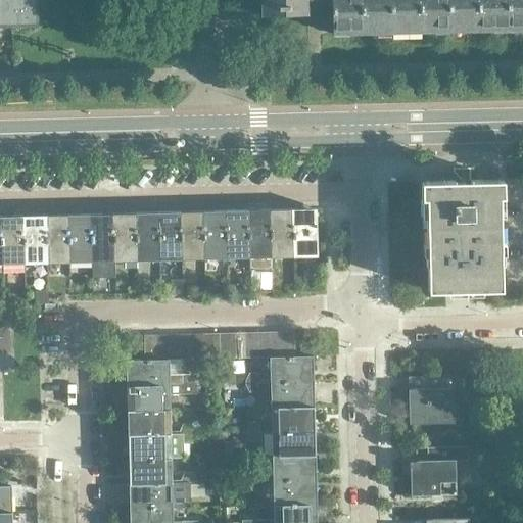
[(0,0),(0,25),(36,24),(35,0),(0,0)]
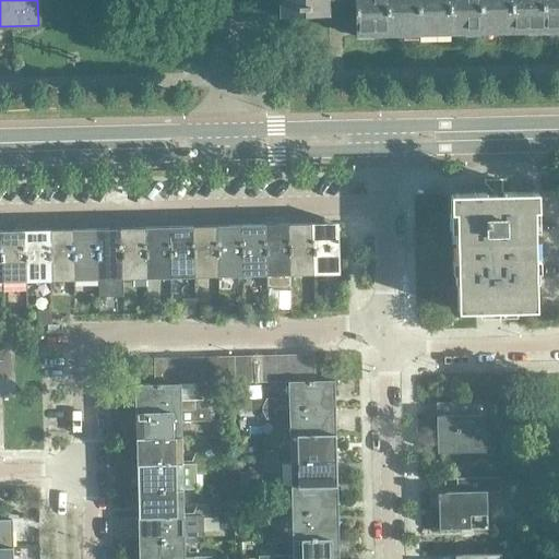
[(278,0),(278,9),(329,8),(329,0),(278,0)]
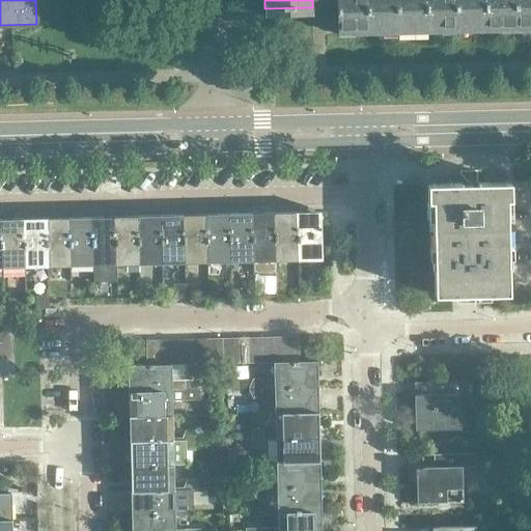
[(530,29),(530,0),(336,0),(337,34),(530,29)]
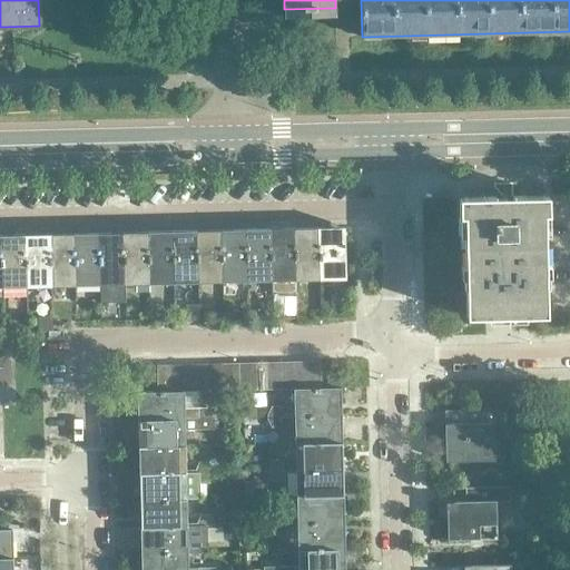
[(547,314),(544,234),(544,195),(512,196),(512,199),(502,199),(495,199),(495,196),(472,197),(464,197),(467,316),(547,314)]
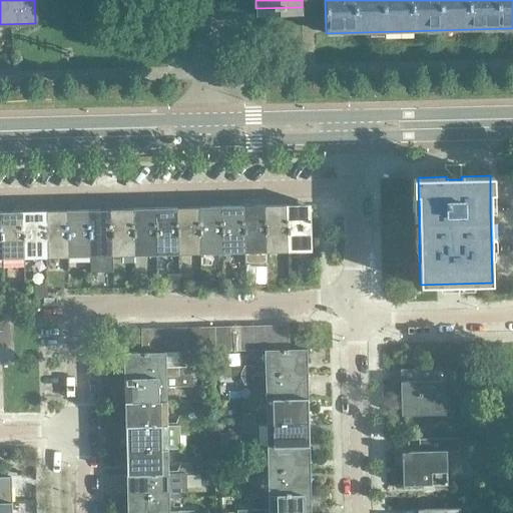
[(311,250),(310,207),(310,203),(287,204),(287,207),(288,247),(289,247),(300,247),(300,250),(311,250)]
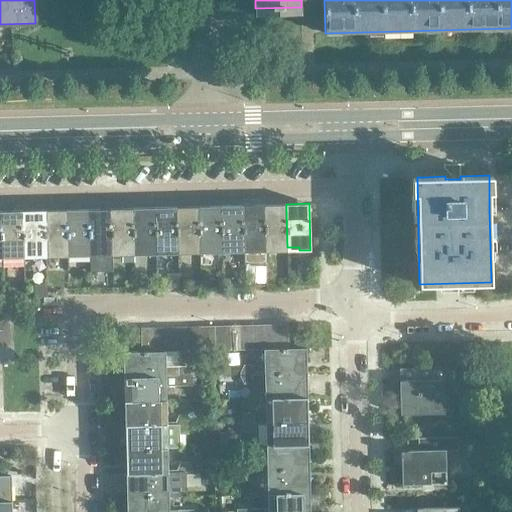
[(265,248),(264,208),(264,204),(242,205),(242,208),(243,248),(244,248),(255,248),(255,251),(266,251),(266,248),(265,248)]
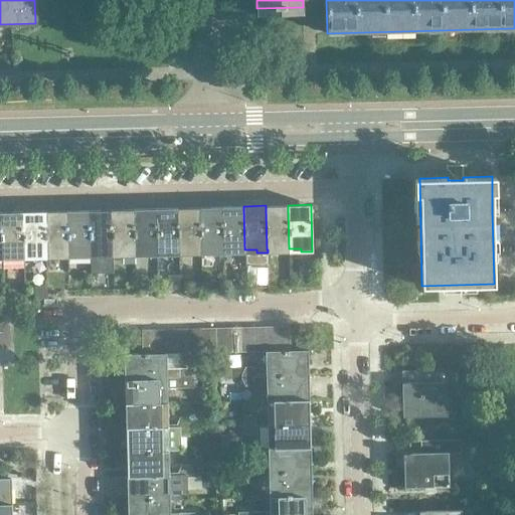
[(289,248),(288,208),(288,205),(266,205),(266,209),(267,249),(268,249),(279,249),(279,252),(290,252),(290,248),(289,248)]
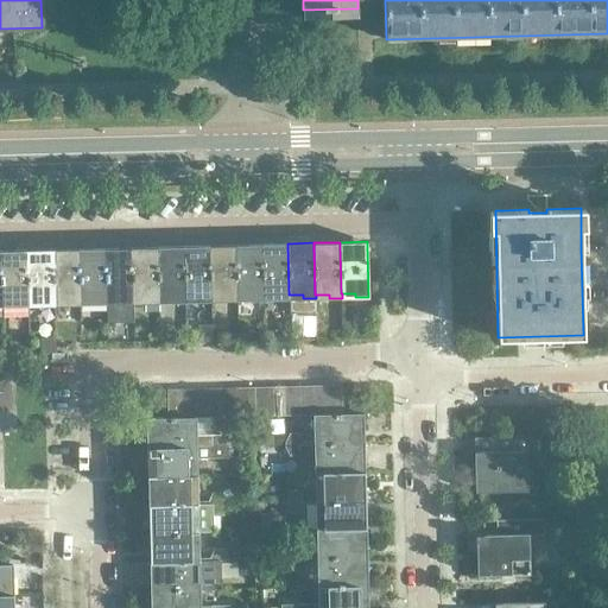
[(289,295),(287,247),(287,244),(261,245),(261,248),(263,299),(290,299),(290,295),(289,295)]
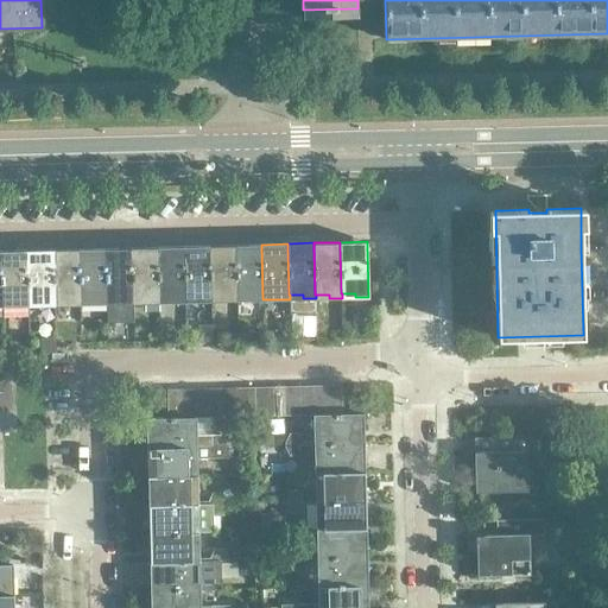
[(236,297),(235,248),(235,245),(209,246),(209,249),(210,297),(211,297),(225,297),(225,301),(238,301),(238,297),(236,297)]
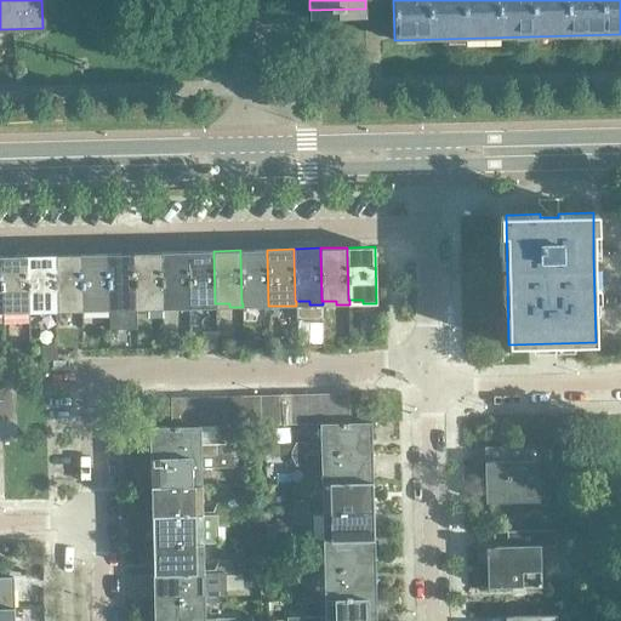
[(268,306),(267,254),(267,250),(240,250),(240,254),(241,303),(243,303),(256,302),(256,307),(268,306)]
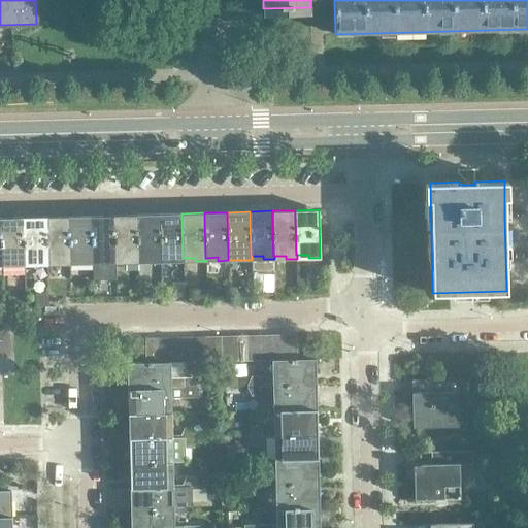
[(160,259),(159,217),(159,213),(136,215),(136,218),(137,262),(161,262),(161,259),(160,259)]
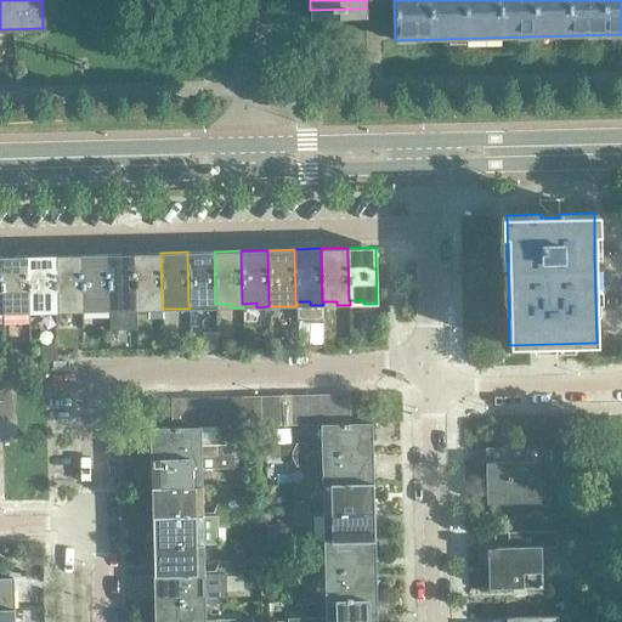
[(215,304),(214,255),(214,252),(187,252),(187,255),(188,305),(190,305),(203,304),(203,309),(216,307),(216,304),(215,304)]
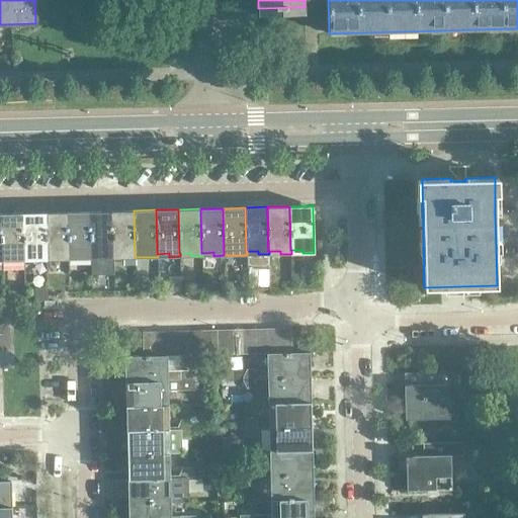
[(112,255),(111,213),(111,210),(89,211),(89,214),(90,255),(91,255),(102,255),(102,258),(113,258),(113,255),(112,255)]
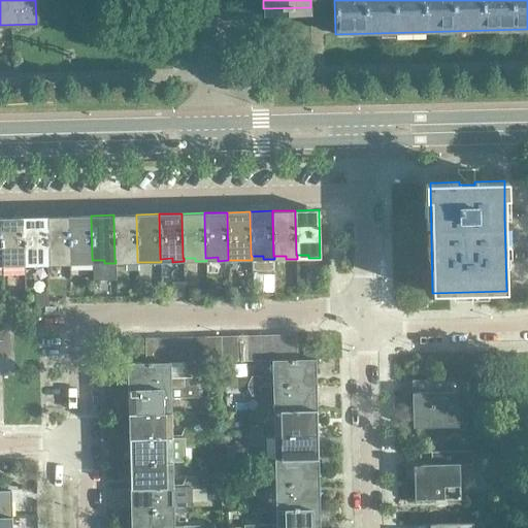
[(137,262),(136,218),(136,215),(113,215),(113,218),(114,260),(116,260),(127,259),(127,263),(137,262)]
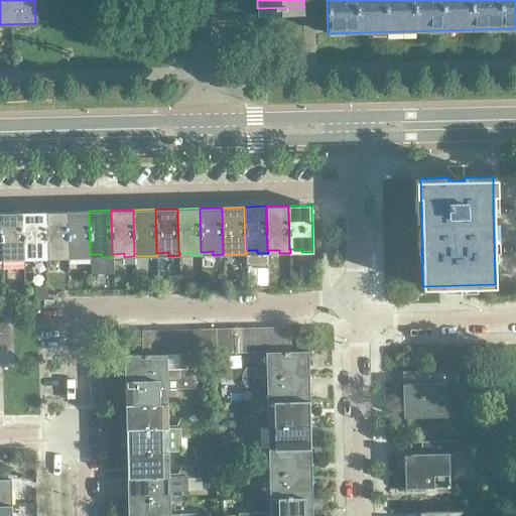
[(68,255),(67,215),(67,211),(44,212),(44,215),(45,255),(46,255),(57,255),(57,258),(69,258),(69,255),(68,255)]
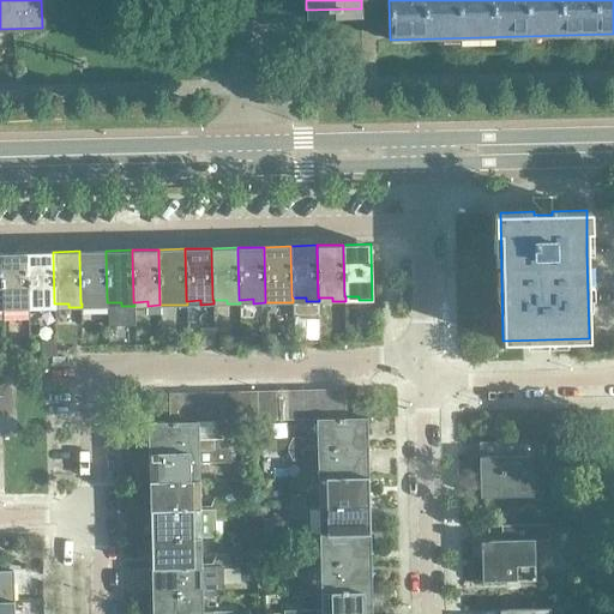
[(107,302),(106,254),(106,251),(79,251),(79,256),(80,304),(82,304),(95,302),(95,307),(108,306),(108,302),(107,302)]
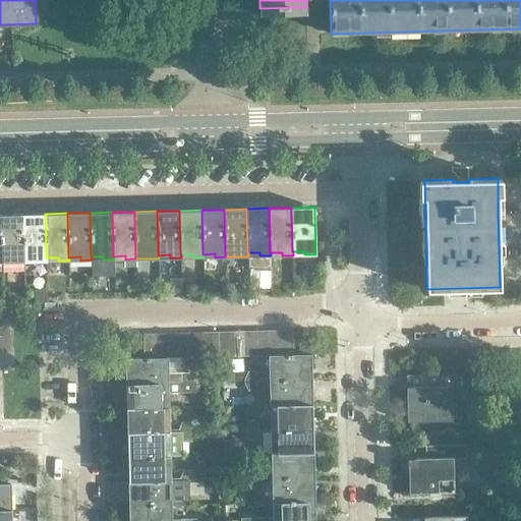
[(24,262),(24,258),(22,218),(22,214),(0,214),(0,215),(0,218),(2,258),(13,258),(13,262),(24,262)]
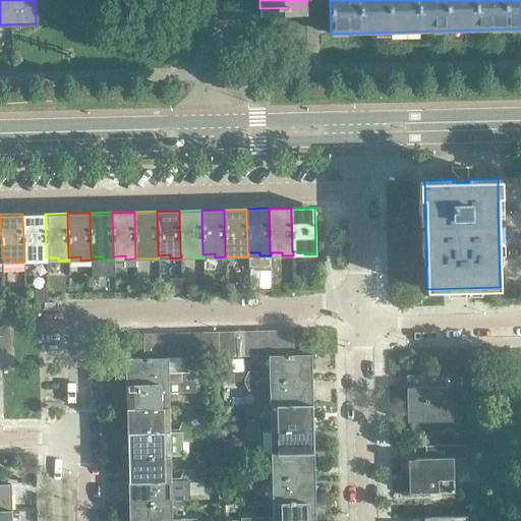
[(46,257),(45,217),(45,214),(22,214),(22,218),(24,258),(36,257),(36,262),(47,261),(47,257),(46,257)]
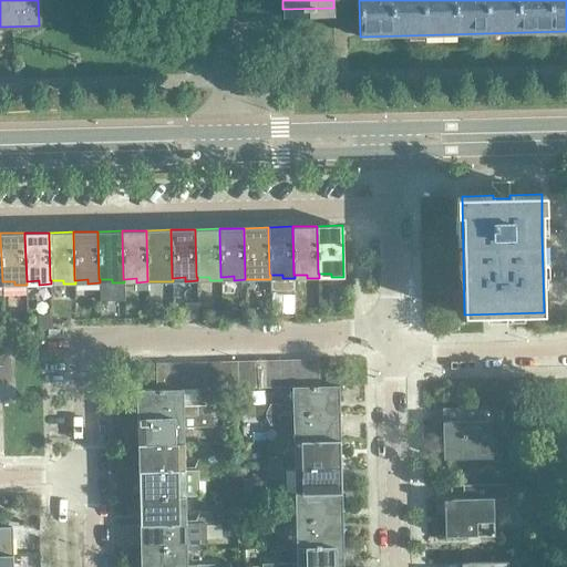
[(306,387),(305,359),(292,360),(292,387),(294,387),(306,387)]
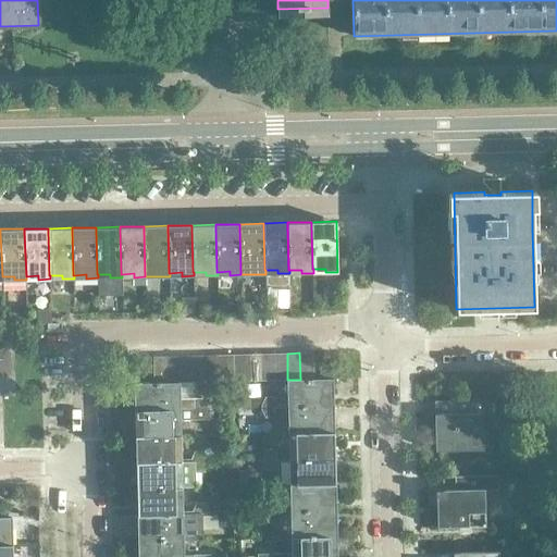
[(313,380),(312,353),(299,353),(300,380),(313,380)]
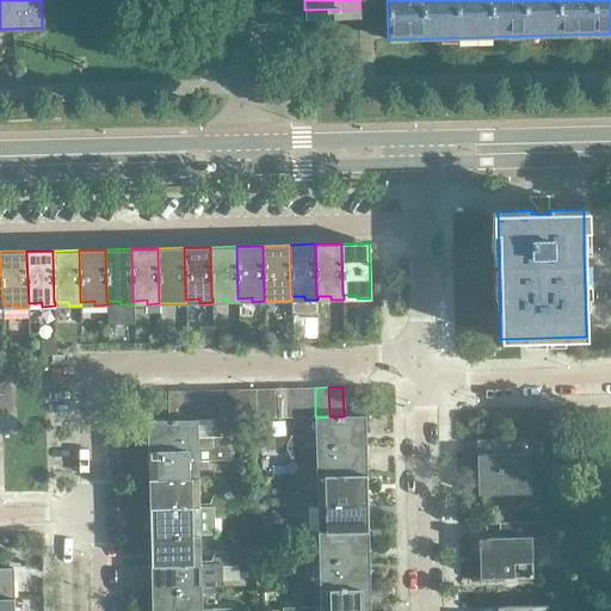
[(275,418),(273,388),(259,389),(260,419),(275,418)]
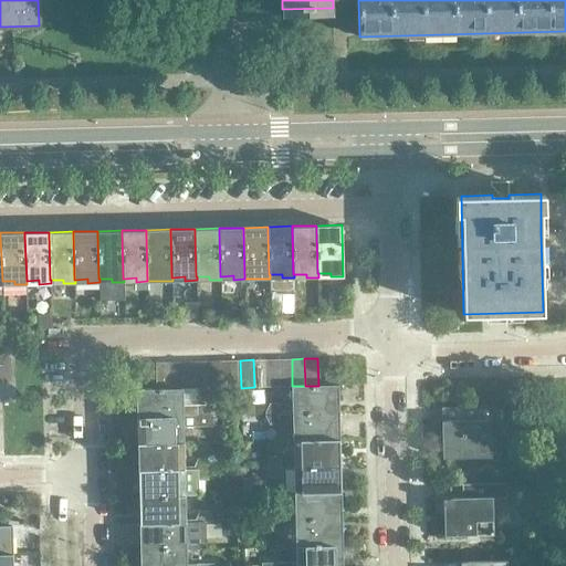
[(266,387),(265,359),(253,359),(254,387),(266,387)]
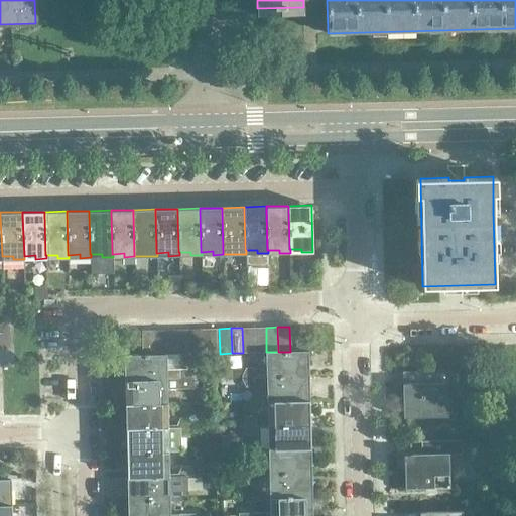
[(255,353),(254,328),(242,328),(243,353),(255,353)]
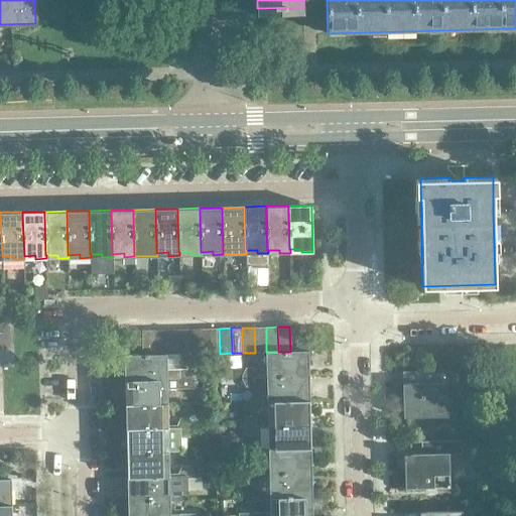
[(266,352),(266,328),(254,328),(255,353),(266,352)]
